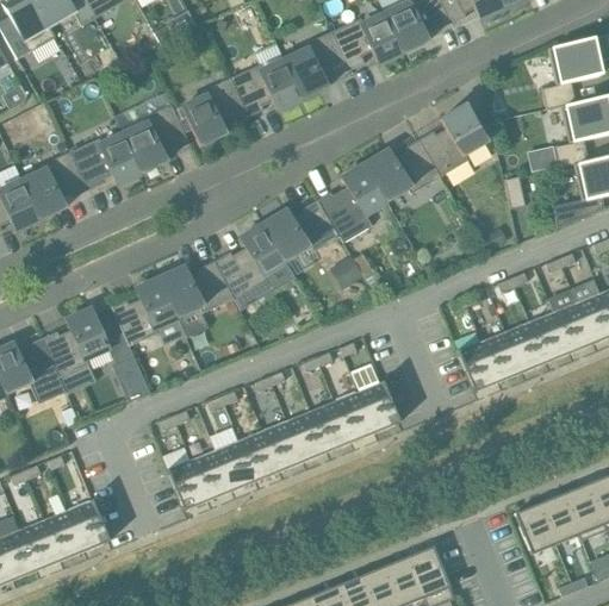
[(10,14),(0,19),(0,26),(17,57),(56,35),(50,24),(36,0),(2,0),(10,14)]
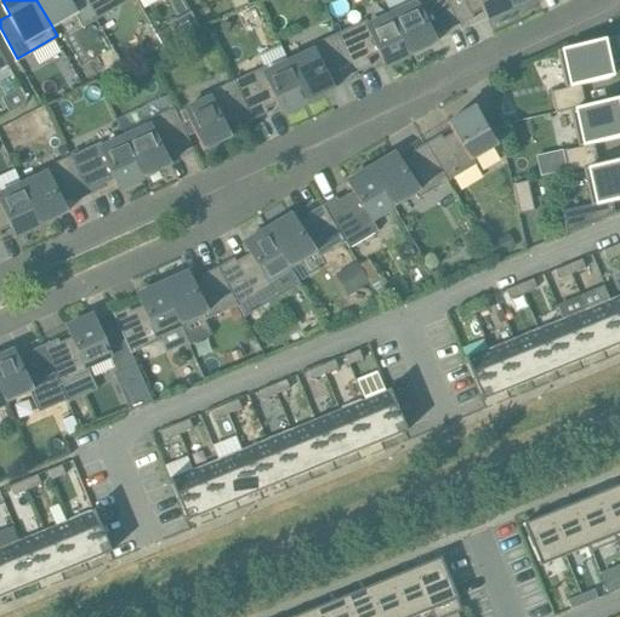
[(37,0),(51,24),(75,10),(84,23),(97,15),(89,0),(37,0)]
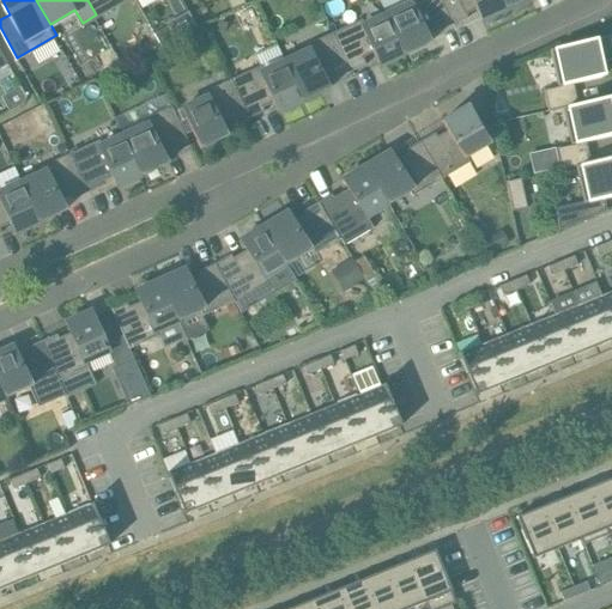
[(88,0),(96,14),(121,0),(88,0)]
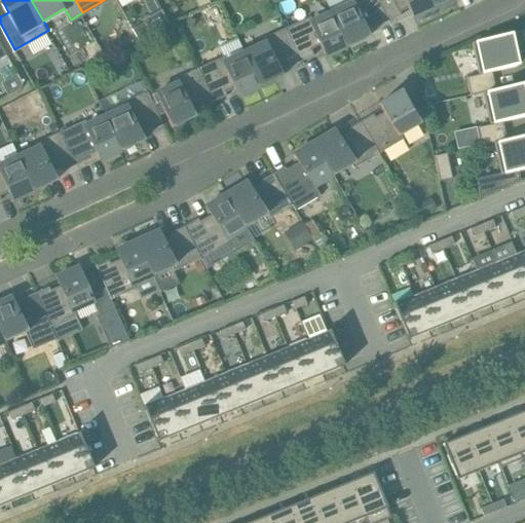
[(327,0),(332,10),(347,44),(369,35),(365,26),(374,22),(376,25),(388,19),(379,0),(327,0)]
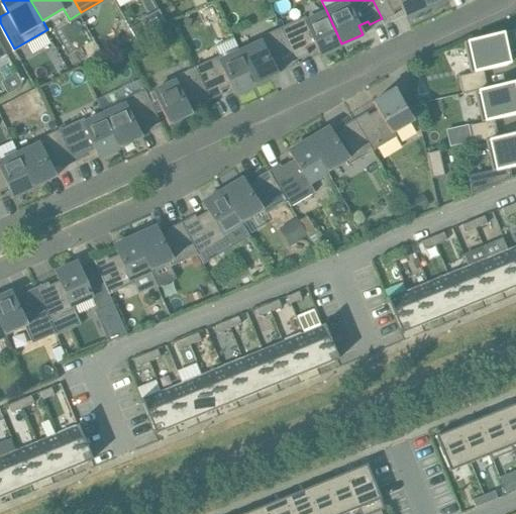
[(373,0),(382,18),(395,13),(393,9),(403,5),(407,14),(427,4),(425,0),(373,0)]
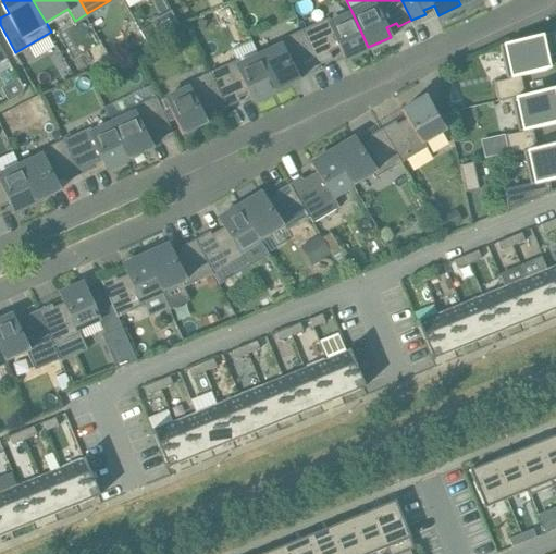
[(330,15),(304,27),(319,62),(333,56),(330,49),(340,45),(346,58),(368,47),(351,11),(332,20),(330,15)]
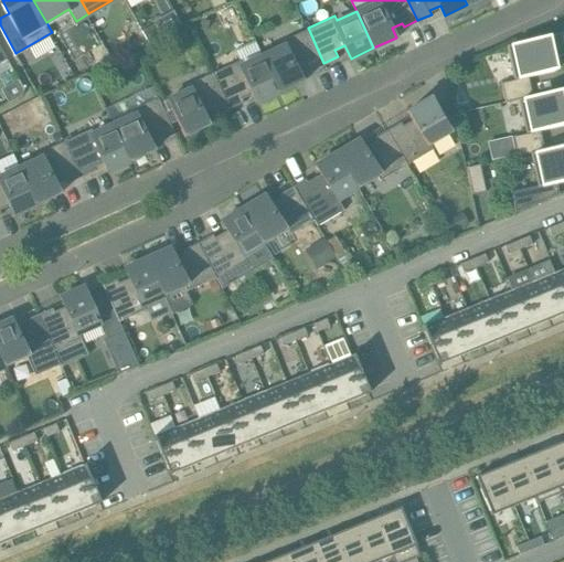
[(148,39),(162,30),(157,21),(144,29),(148,39)]
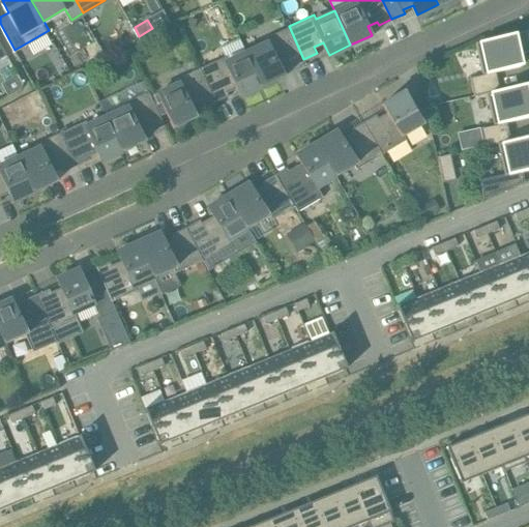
[(265,42),(246,51),(262,85),(284,76),(280,66),(289,62),(291,65),(303,59),(289,26),(263,37),(265,42)]
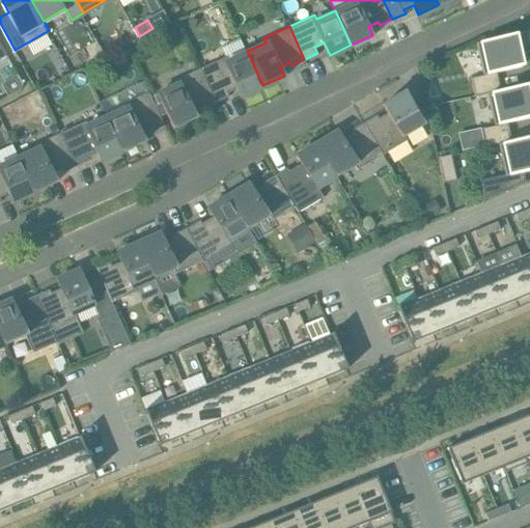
[(489,90),(501,88),(497,70),(521,64),(518,53),(529,50),(529,40),(527,29),(481,39),(477,40),(484,73),(472,75),(476,93),(489,90)]
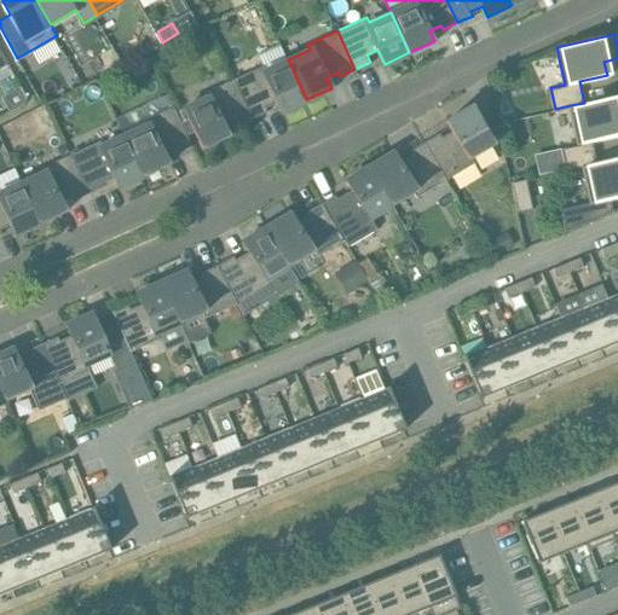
[(264,64),(235,77),(253,117),(267,110),(266,106),(277,100),(282,111),(306,99),(288,59),(266,69),(264,64)]
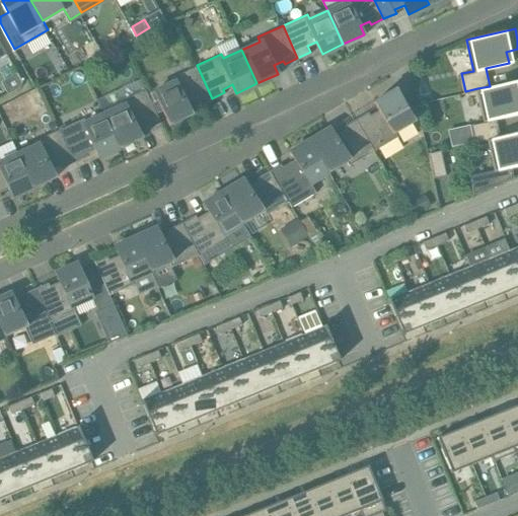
[(199,103),(212,98),(197,65),(172,76),(174,81),(154,89),(170,124),(192,114),(188,104),(198,100),(199,103)]
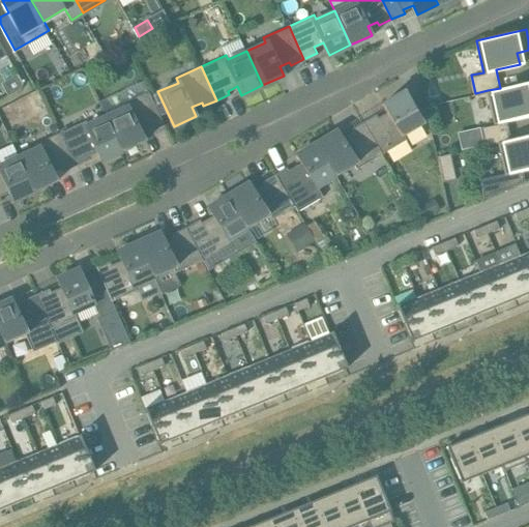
[(528,81),(500,88),(488,90),(495,123),(482,125),(486,144),(499,141),(511,138),(507,120),(528,115),(528,104),(528,81)]
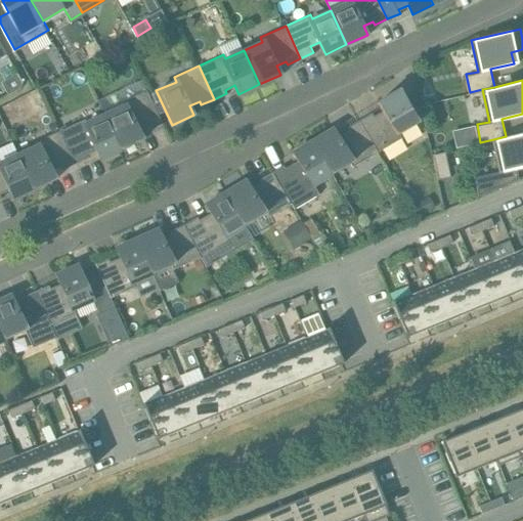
[(105,114),(122,147),(142,138),(138,130),(147,125),(149,128),(163,122),(147,89),(122,100),(124,105),(105,114)]
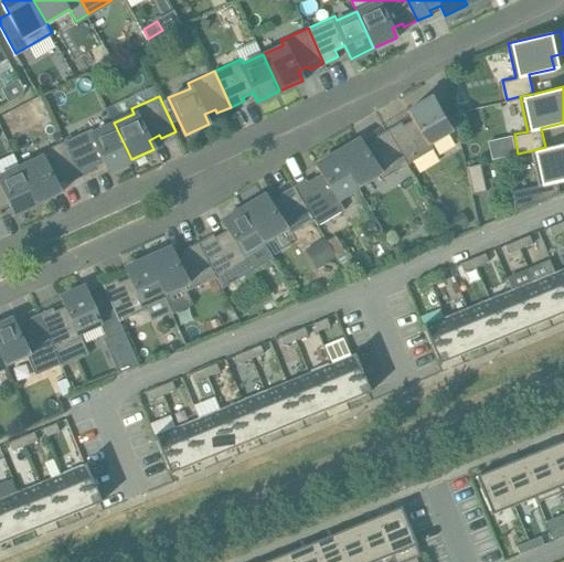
[(401,120),(389,128),(408,162),(434,147),(431,142),(450,130),(429,96),(407,109),(413,118),(403,124),(401,120)]
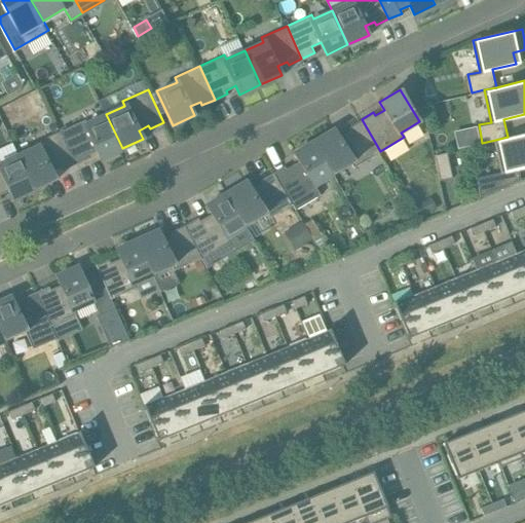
[(122,148),(106,114),(87,122),(85,118),(61,129),(76,163),(88,157),(87,154),(97,149),(101,158),(122,148)]
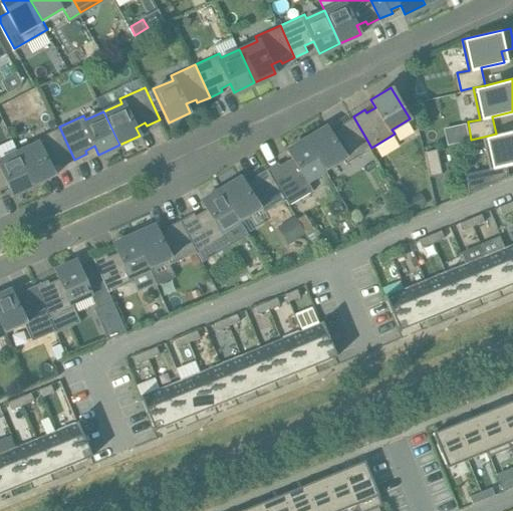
[(326,125),(307,137),(326,169),(343,159),(345,163),(371,148),(353,116),(341,123),(342,126),(331,134),(326,125)]
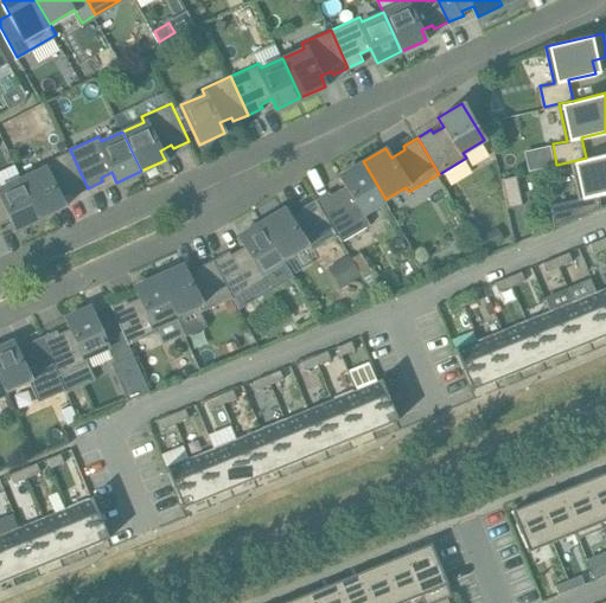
[(88,188),(70,149),(40,162),(43,168),(21,178),(40,217),(64,206),(59,197),(71,191),(72,194),(88,188)]
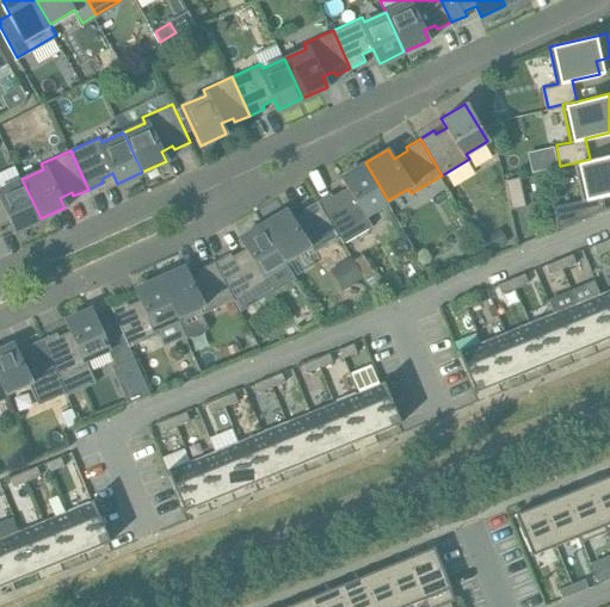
[(583,198),(553,204),(558,225),(605,206),(605,205),(603,196),(609,193),(609,154),(590,159),(575,162),(583,198)]
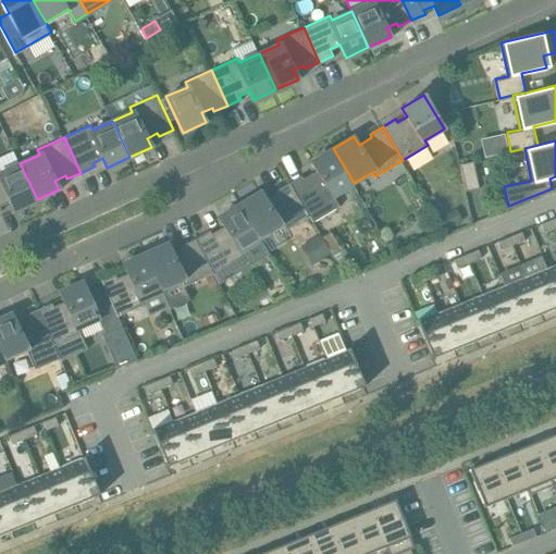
[(301,174),(289,182),(310,214),(313,220),(338,206),(332,195),(354,183),(333,148),(311,161),(318,171),(304,179),(301,174)]
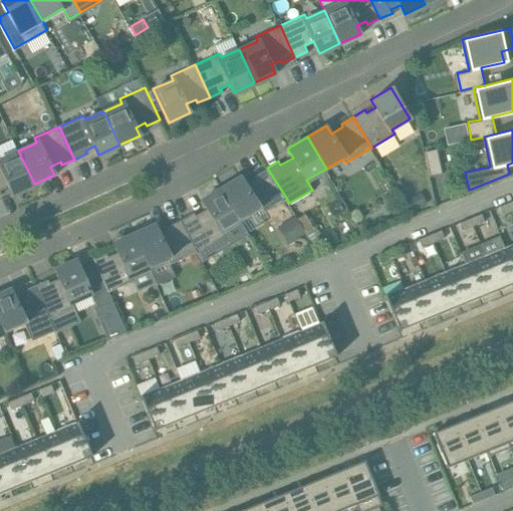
[(437,148),(425,150),(430,175),(443,172),(437,148)]
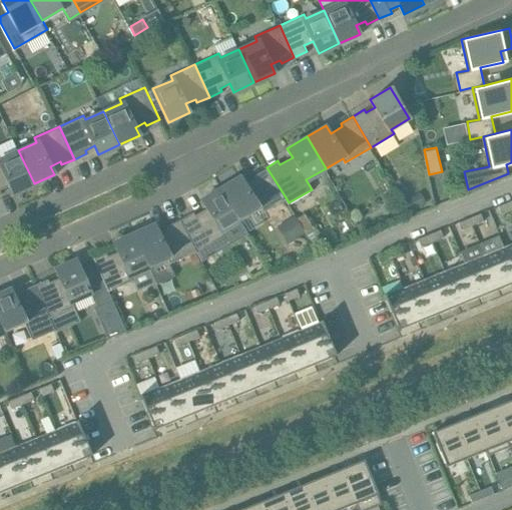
[(0,192),(1,192),(0,188),(9,184),(13,193),(34,183),(18,150),(0,158),(0,192)]
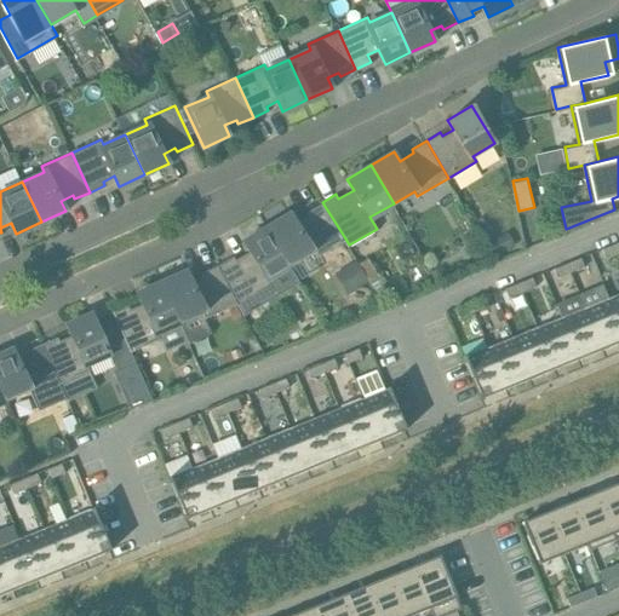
[(291,212),(268,226),(290,264),(298,278),(319,265),(314,257),(345,239),(322,202),(308,211),(310,214),(297,222),(291,212)]
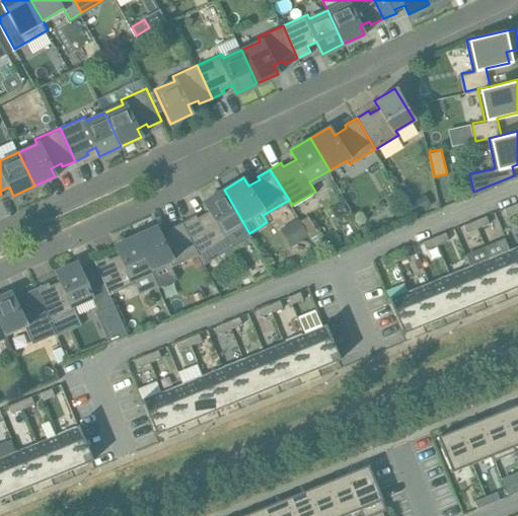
[(182,221),(199,252),(205,263),(216,256),(210,246),(227,236),(225,232),(242,221),(224,190),(204,201),(209,209),(198,216),(196,213),(182,221)]
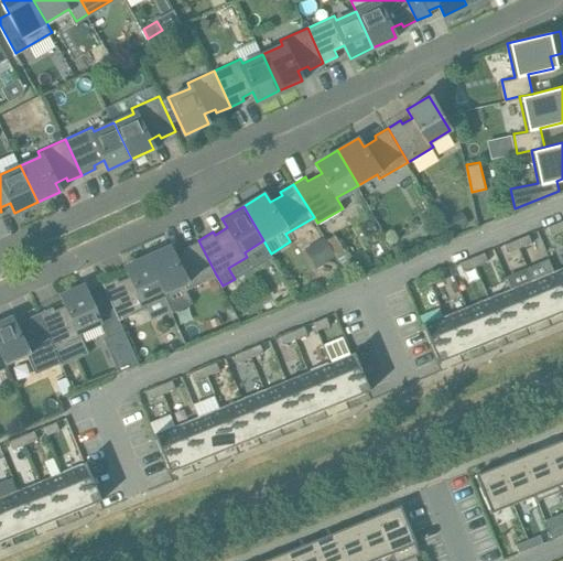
[(446,218),(453,230),(466,222),(459,211),(446,218)]
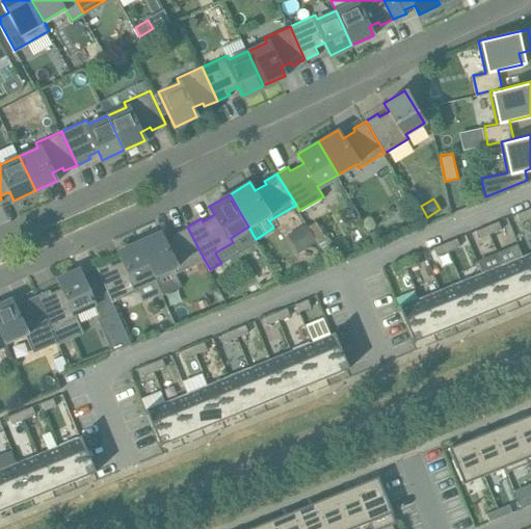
[(529,208),(518,213),(521,219),(530,215),(530,212),(529,208)]
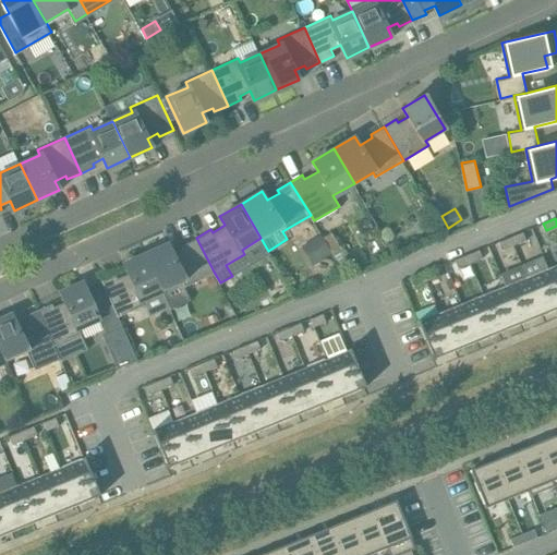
[(341,248),(330,231),(324,237),(334,253),(341,248)]
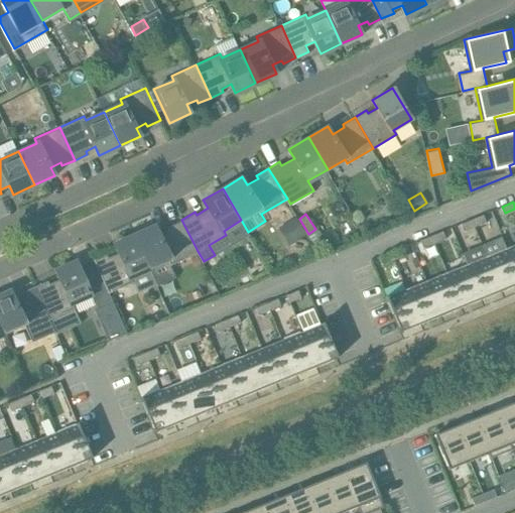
[(476,226),(487,221),(484,214),(473,219),(476,226)]
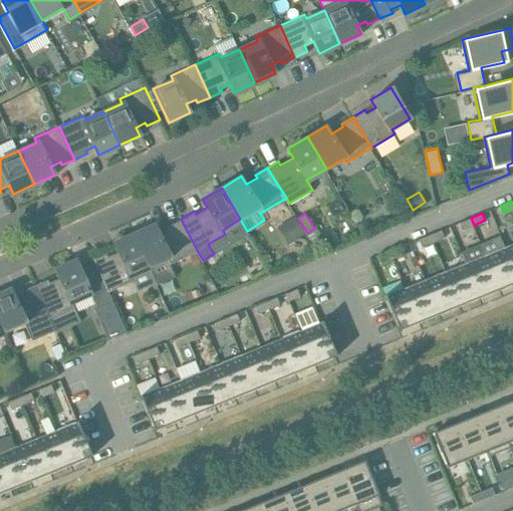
[(306,232),(295,215),(278,226),(288,243),(306,232)]
